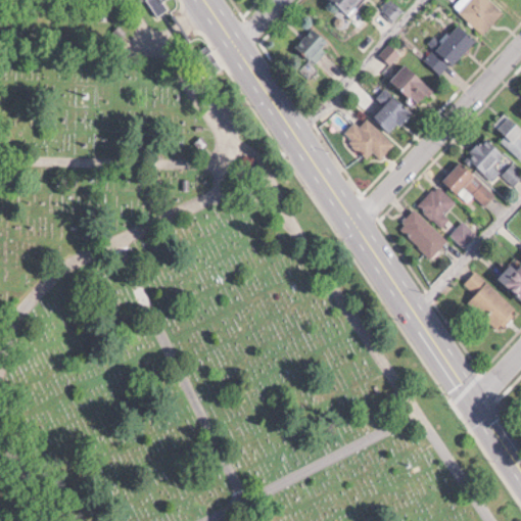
[(168,10),(162,1),(163,0),(144,0),(155,17),(168,10)]
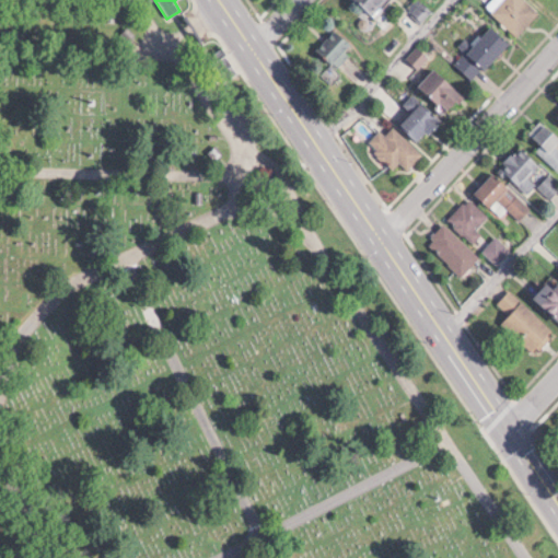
[(356,0),(373,16),(388,0),(356,0)]
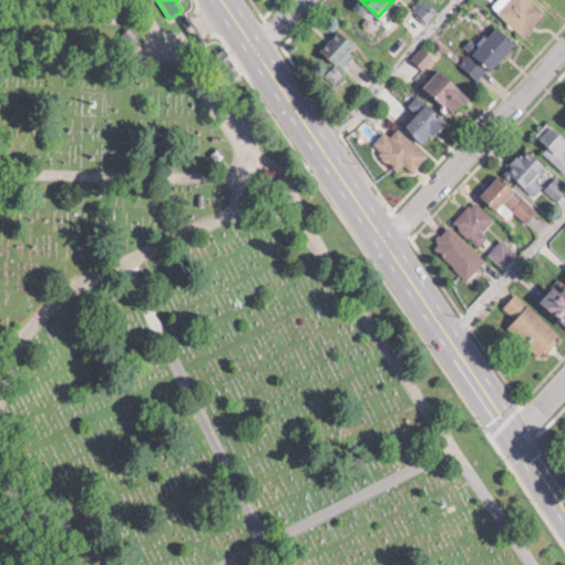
[(544,14),(528,0),(505,0),(495,11),(522,38),(544,14)]
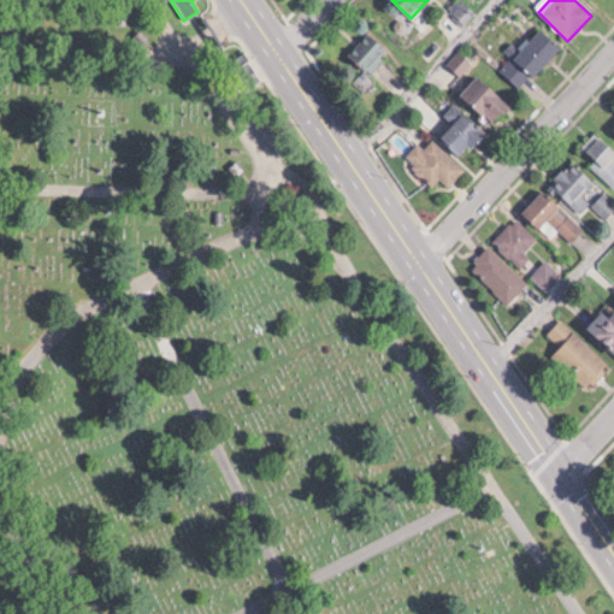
[(560,47),(539,28),(511,57),(512,58),(501,70),(520,89),(560,47)]
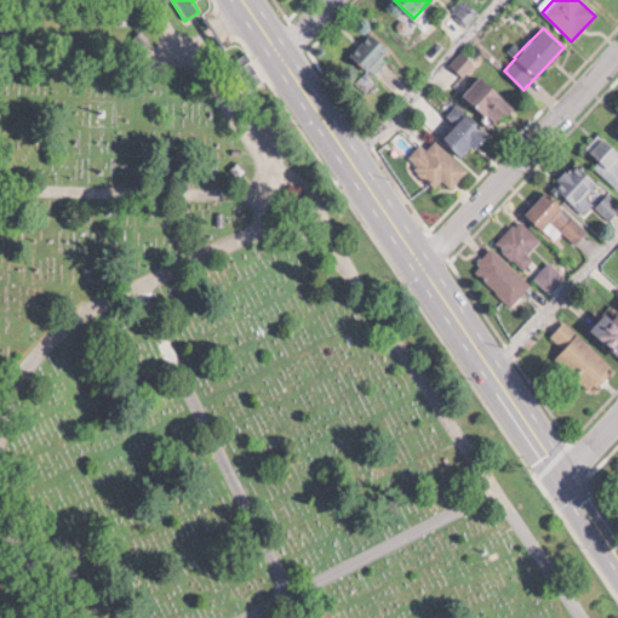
[(392,51),(370,33),(350,57),(372,75),(392,51)]
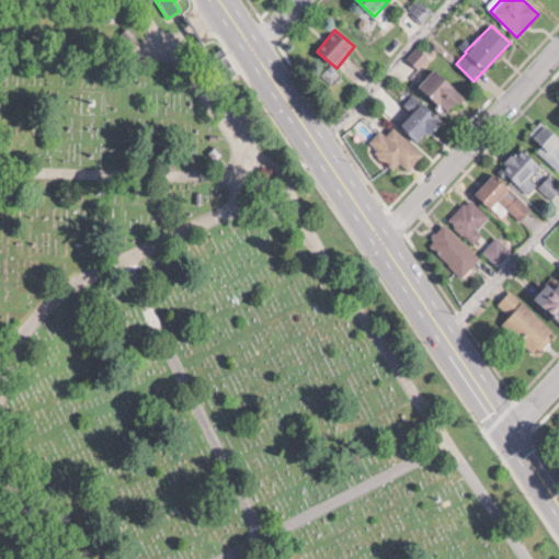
[(464,99),(438,68),(420,83),(445,114),(464,99)]
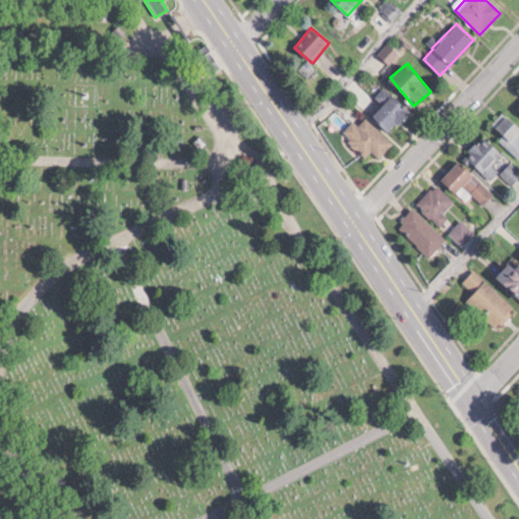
[(408,112),(384,89),(376,97),(383,105),(371,116),(388,132),(408,112)]
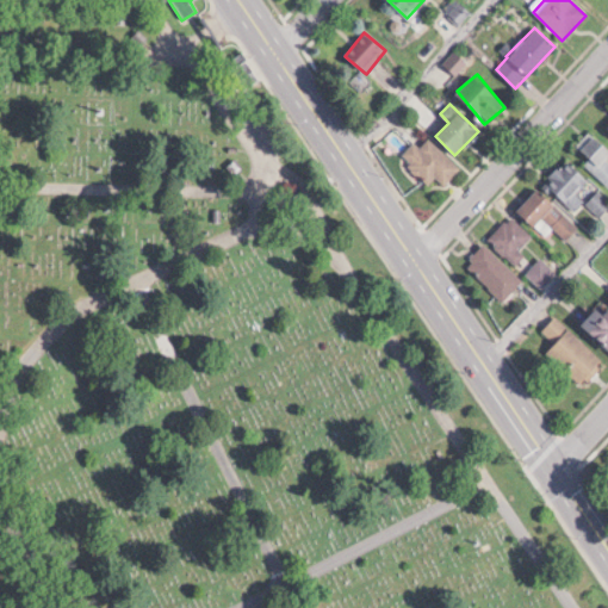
[(587,159),(582,163),(606,188),(607,185),(607,162),(603,159),(607,155),(607,149),(590,132),(575,147),(587,159)]
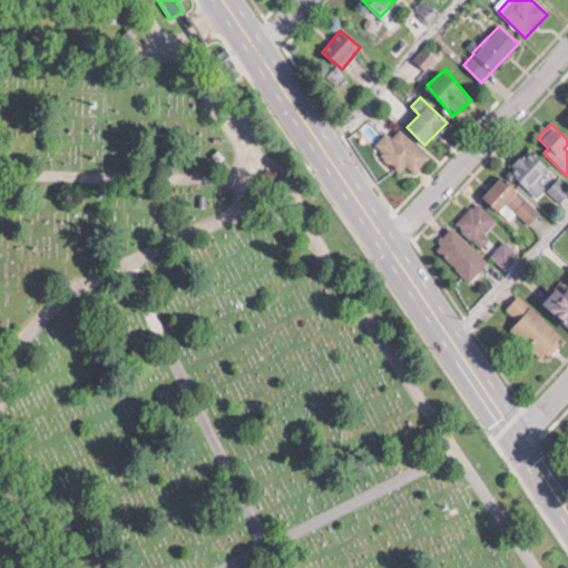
[(429,158),(399,129),(391,137),(387,134),(373,147),(400,173),(407,166),(413,174),(429,158)]
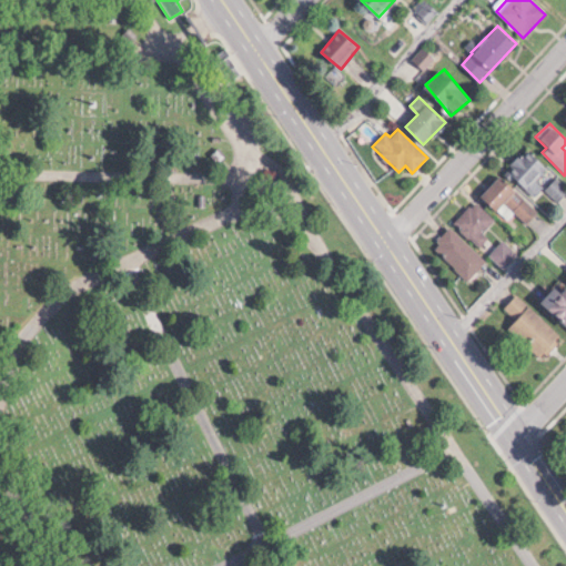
[(533,196),(542,188),(534,181),(546,168),(525,149),(505,171),(533,196)]
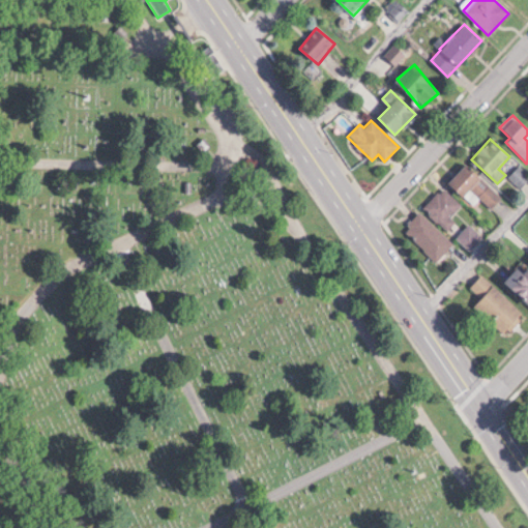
[(470,206),(478,198),(490,210),(501,199),(467,165),(447,183),(470,206)]
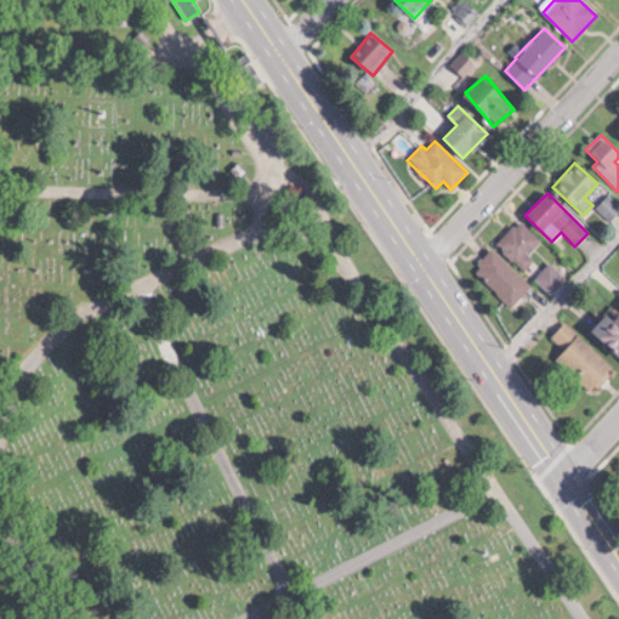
[(528,255),(540,242),(518,221),(495,244),(523,271),(534,261),(528,255)]
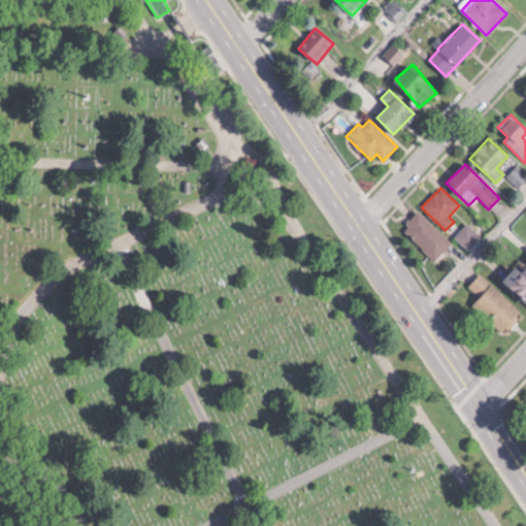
[(434,261),(451,243),(418,211),(401,229),(434,261)]
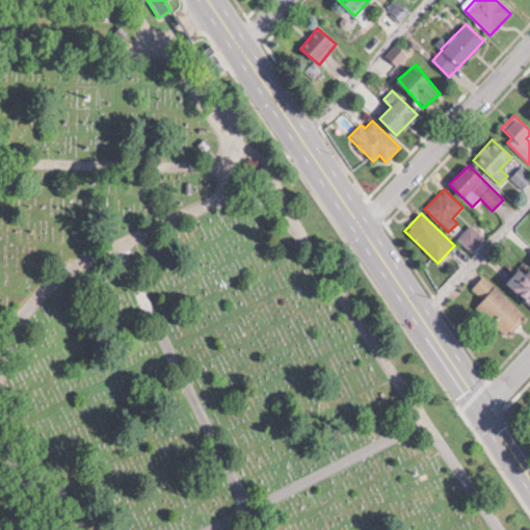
[(508,284),(529,305),(529,270),(526,274),(522,269),(508,284)]
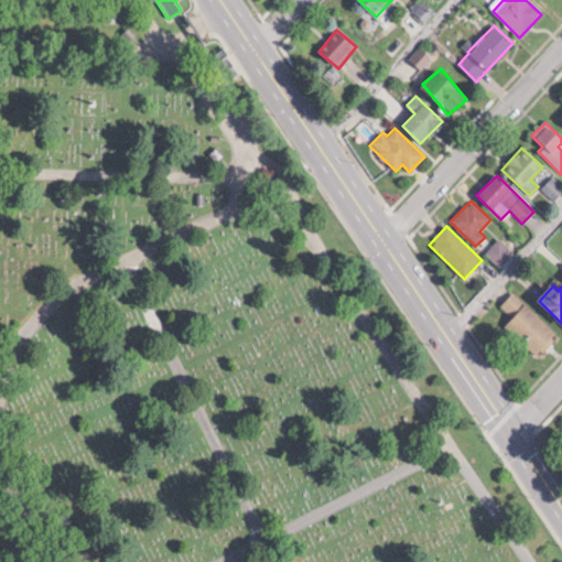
[(512,319),(505,326),(538,358),(558,337),(512,293),(500,306),(512,319)]
